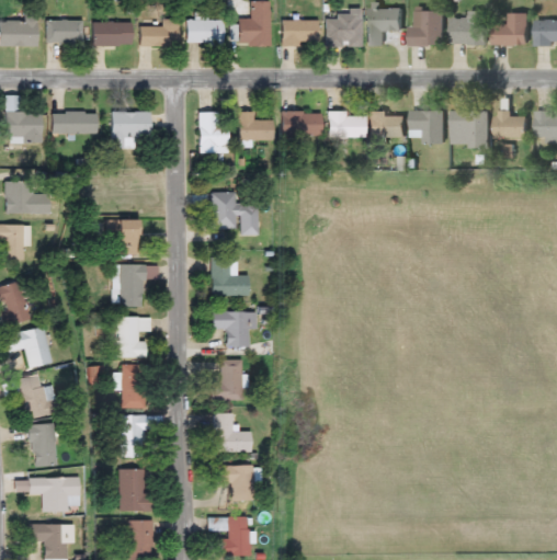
[(271,45),(238,45),(238,18),(252,18),(252,0),(271,0),(271,45)]
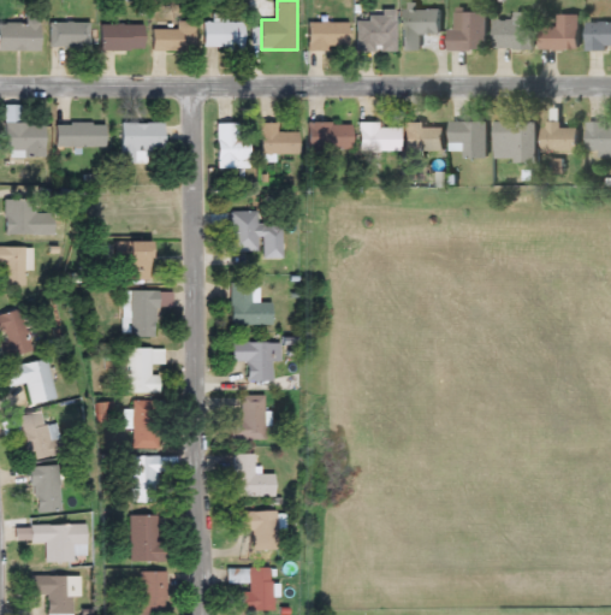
[(405,10),(443,10),(443,37),(425,37),(425,49),(405,49),(405,10)]
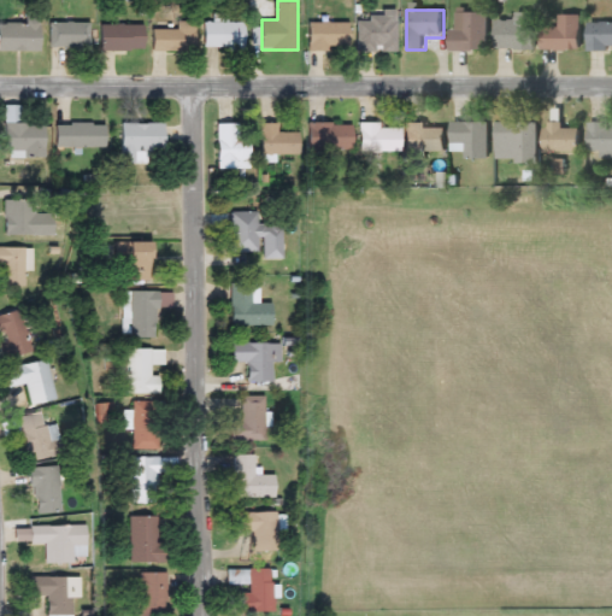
[(488,51),(453,51),(453,28),(459,28),(459,10),(488,10),(488,51)]
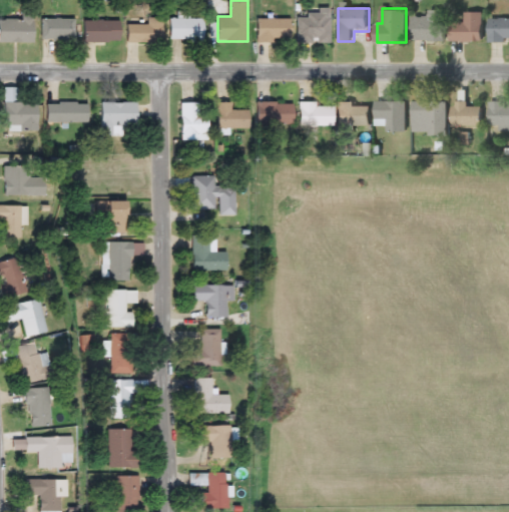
[(430,16),(430,10),(445,10),(445,41),(415,41),(415,16),(430,16)]
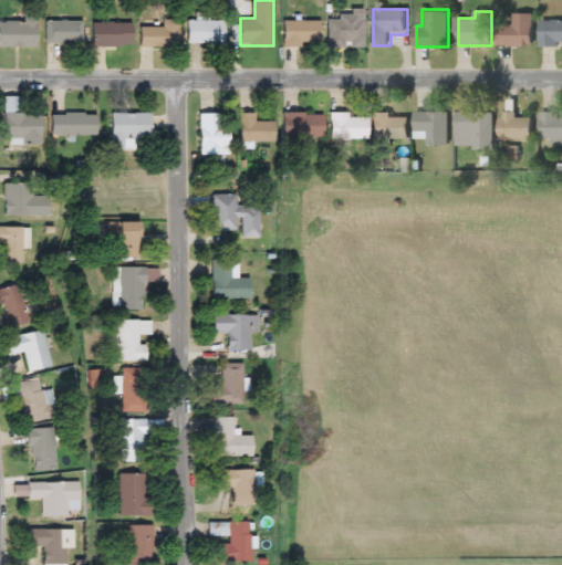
[(366,16),(365,48),(330,45),(331,13),(366,16)]
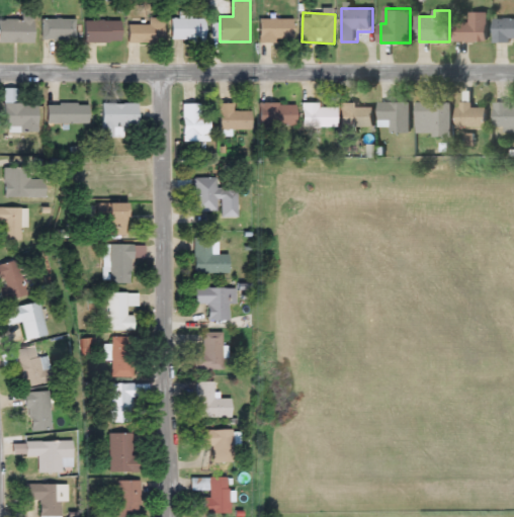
[(457,41),(457,21),(472,21),(472,12),(489,12),(489,41),(457,41)]
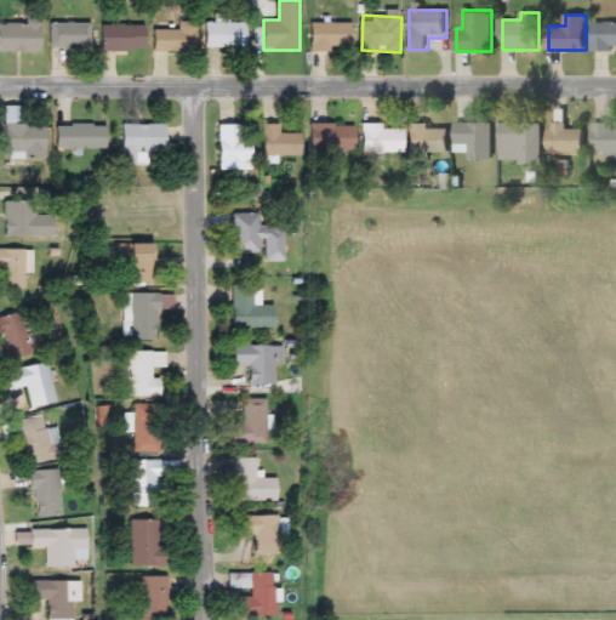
[(0,50),(0,22),(43,22),(43,50),(0,50)]
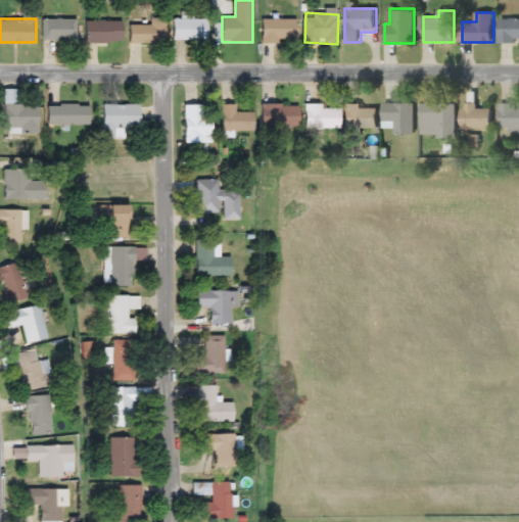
[(44,40),(44,18),(79,18),(79,40),(44,40)]
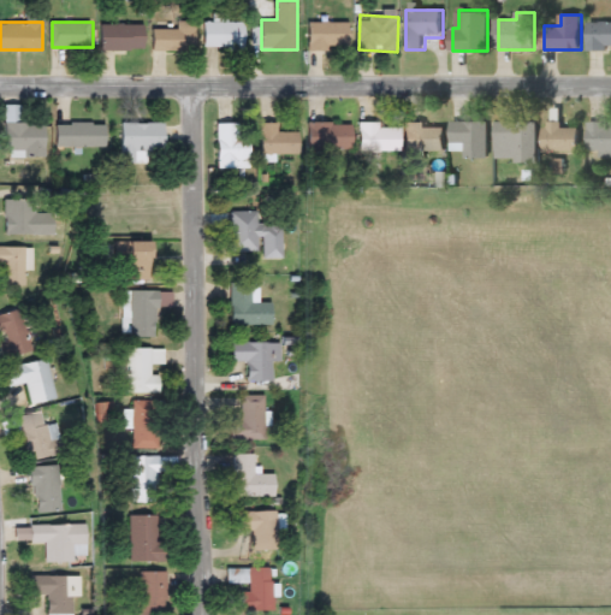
[(154,22),(197,22),(197,51),(154,51),(154,22)]
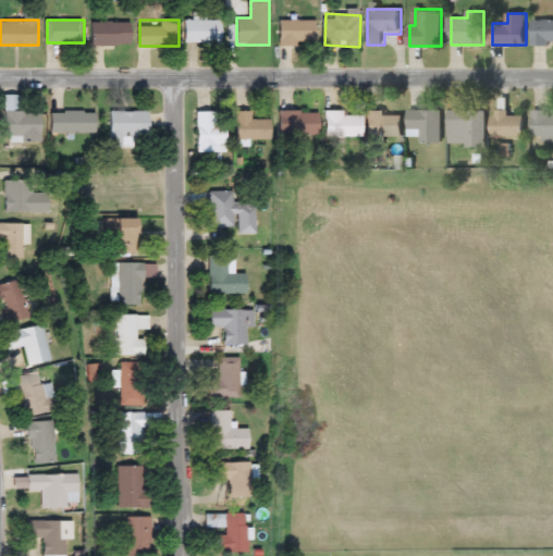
[(185,42),(185,20),(221,20),(221,42),(185,42)]
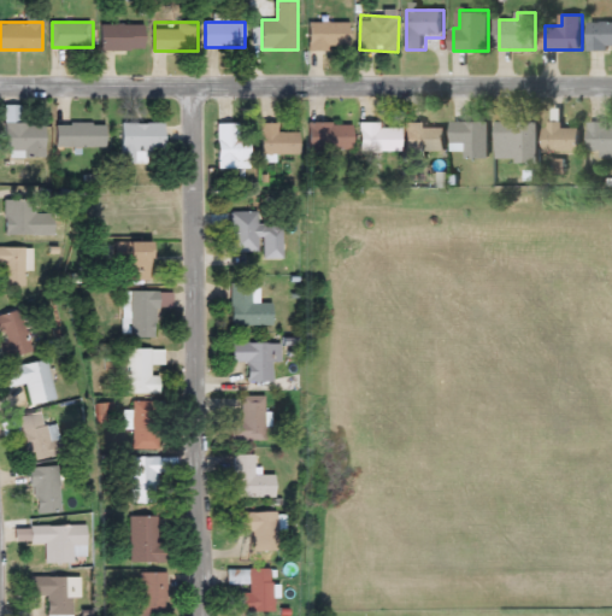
[(311,50),(311,22),(352,22),(352,50),(311,50)]
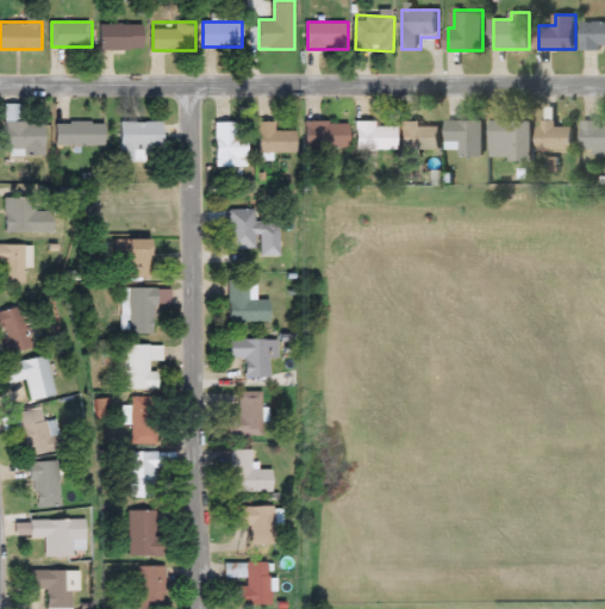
[(604,48),(584,48),(584,22),(604,22),(604,48)]
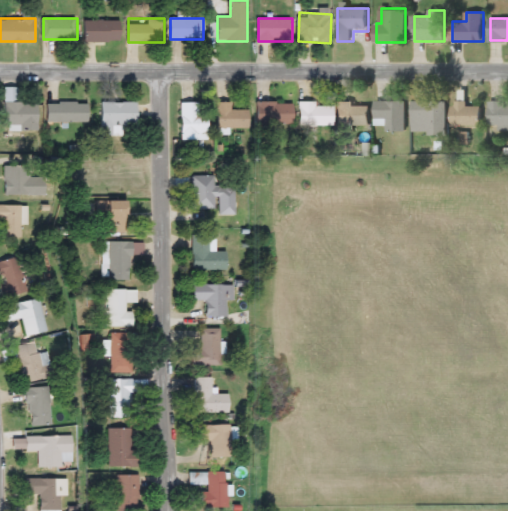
[(85,42),(85,19),(121,19),(121,42),(85,42)]
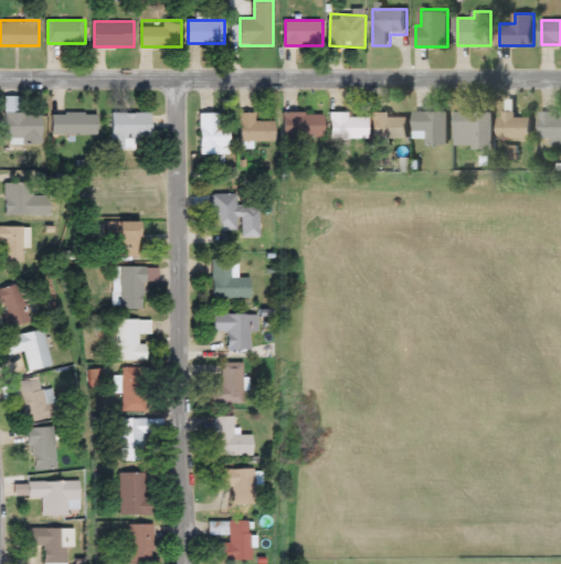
[(324,112),(324,137),(285,137),(285,112),(324,112)]
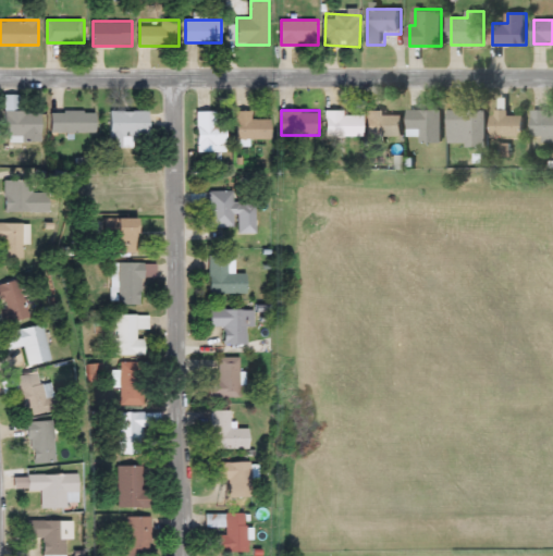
[(364,110),(364,136),(328,136),(328,110),(364,110)]
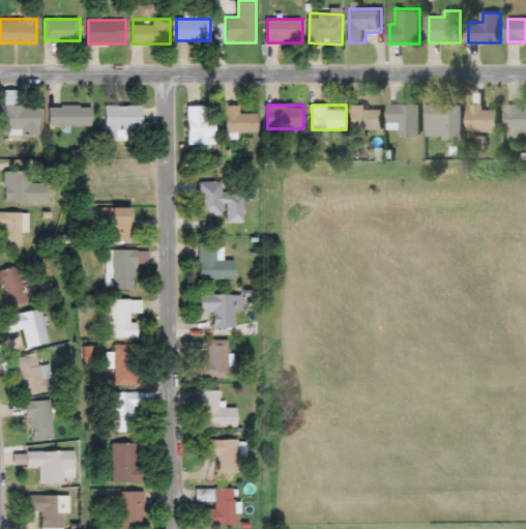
[(390,105),(422,105),(422,137),(402,137),(402,130),(390,130),(390,105)]
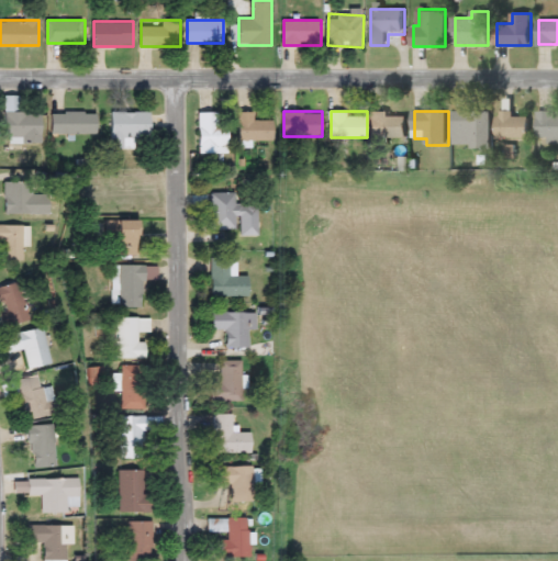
[(6,143),(6,112),(43,112),(43,143),(6,143)]
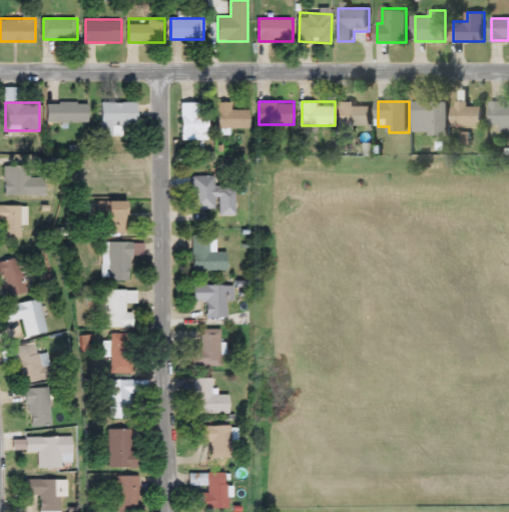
[(89,122),(48,122),(48,102),(89,102),(89,122)]
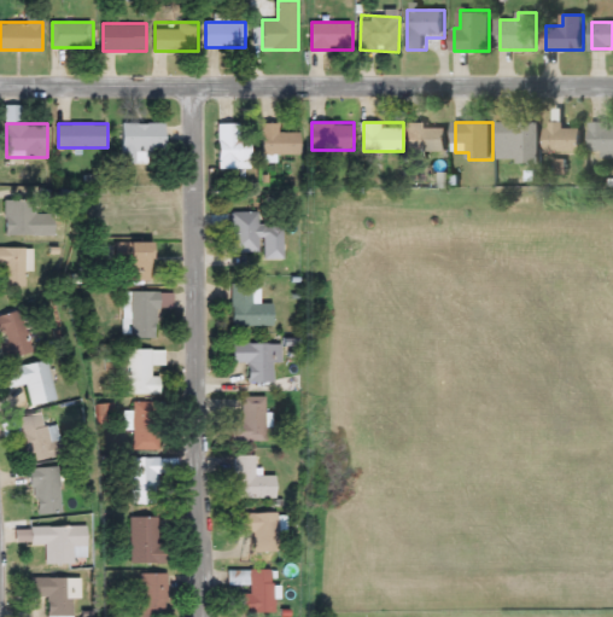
[(152,163),(123,163),(123,123),(167,123),(167,152),(152,152),(152,163)]
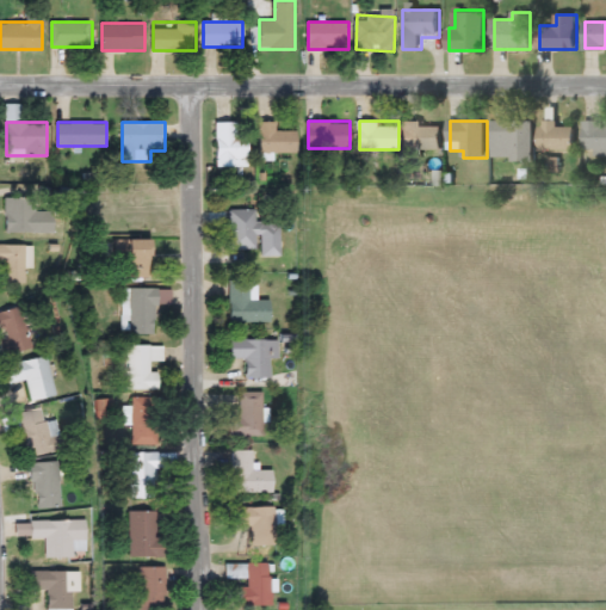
[(218,165),(218,122),(236,122),(236,134),(248,134),(248,165),(218,165)]
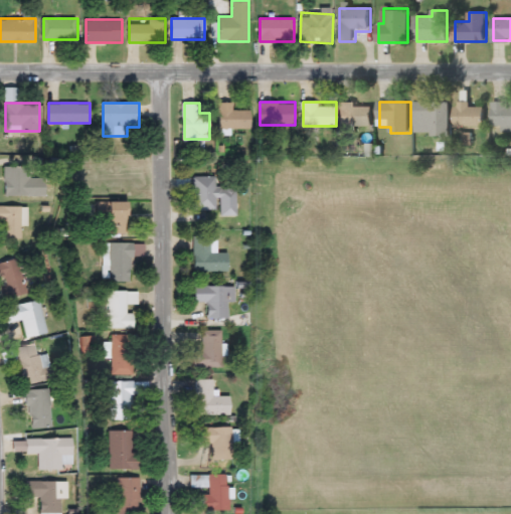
[(219,129),(219,103),(234,103),(234,111),(250,111),(250,129),(219,129)]
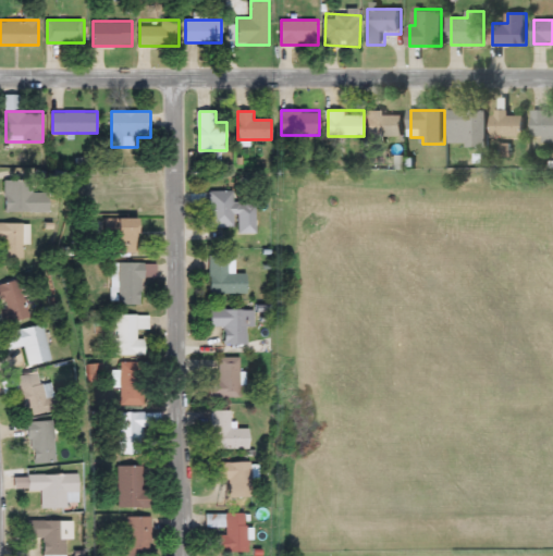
[(451,146),(451,111),(489,111),(489,146),(451,146)]
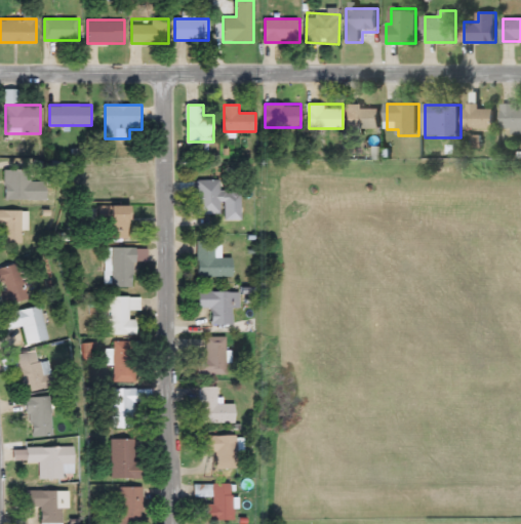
[(504,105),(520,105),(520,134),(513,134),(513,128),(504,128),(504,105)]
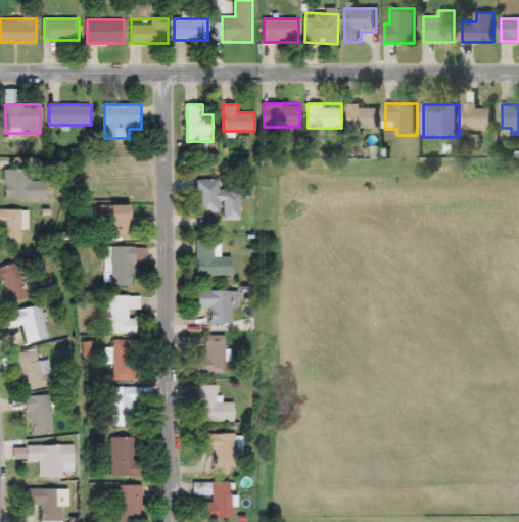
[(379,105),(379,128),(345,128),(345,105),(379,105)]
